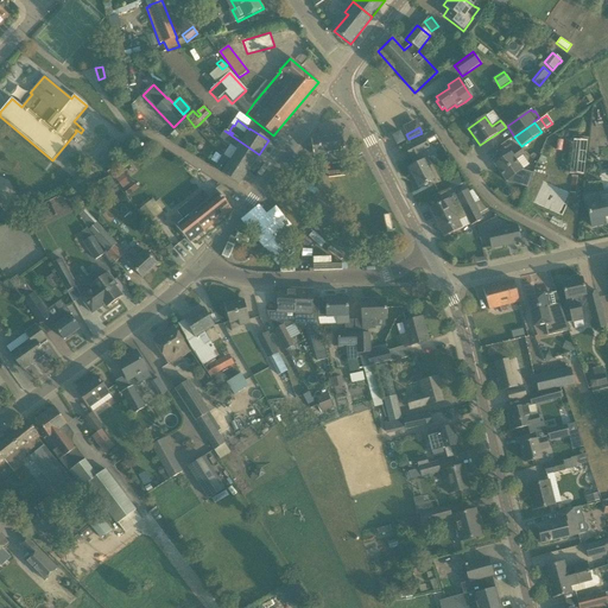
[(230,160),(248,171),(259,154),(225,131),(220,138),(230,145),(238,150),(230,160)]
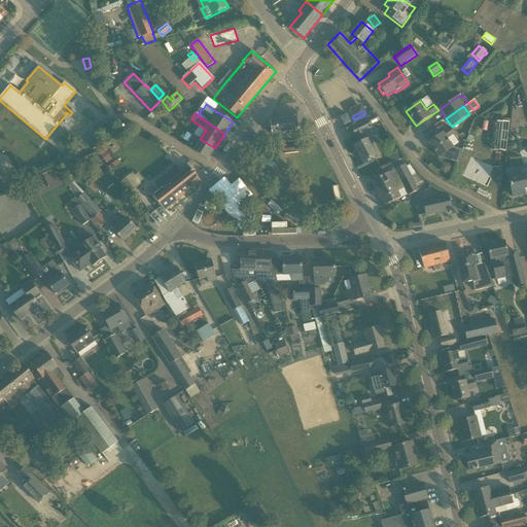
[(379,120),(375,113),(365,117),(366,119),(351,128),(359,144),(354,146),(362,163),(376,155),(363,132),(372,128),(371,126),(379,120)]
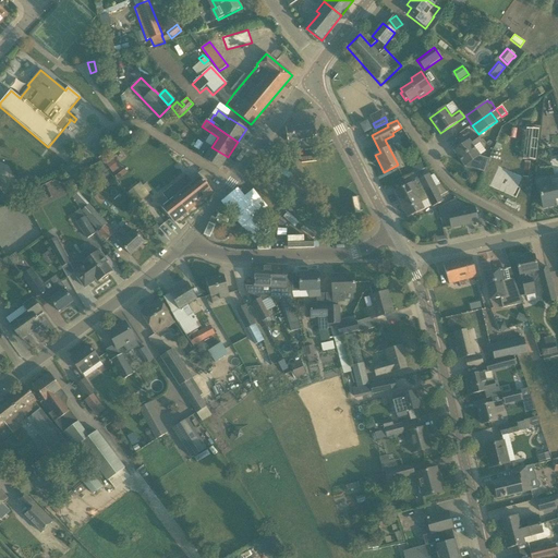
[(367,121),(360,124),(364,133),(372,130),(367,121)]
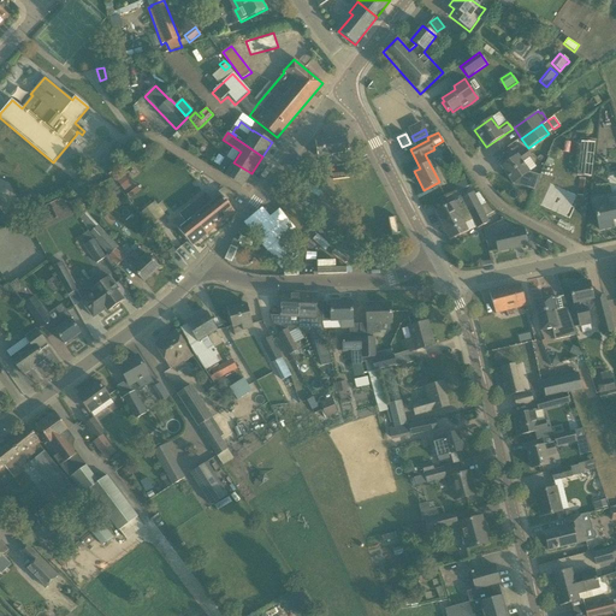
[(318,159),(345,155),(344,152),(349,152),(347,137),(343,138),(342,136),(314,141),(318,159)]
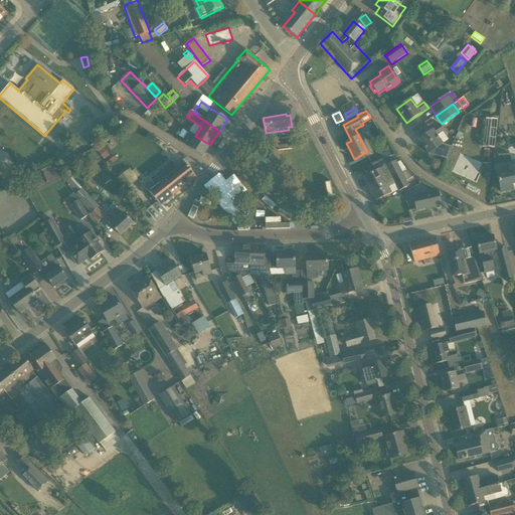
[(486,120),(483,146),(493,148),(497,121),(486,120)]
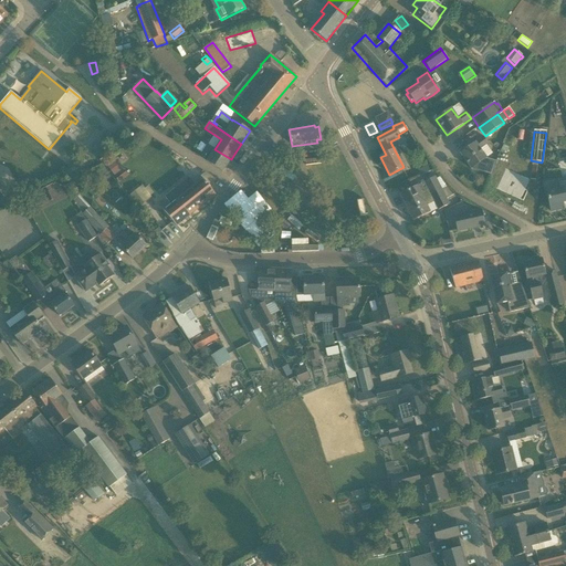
[(112,138),(105,134),(93,149),(98,154),(112,138)]
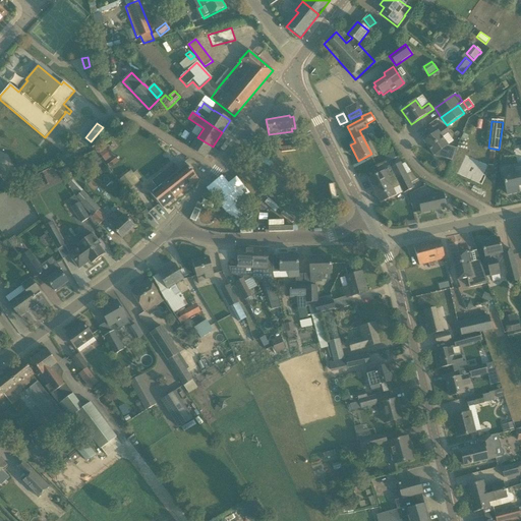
[(431,135),(423,141),(433,156),(435,156),(451,161),(456,148),(449,146),(442,136),(449,132),(445,126),(431,135)]
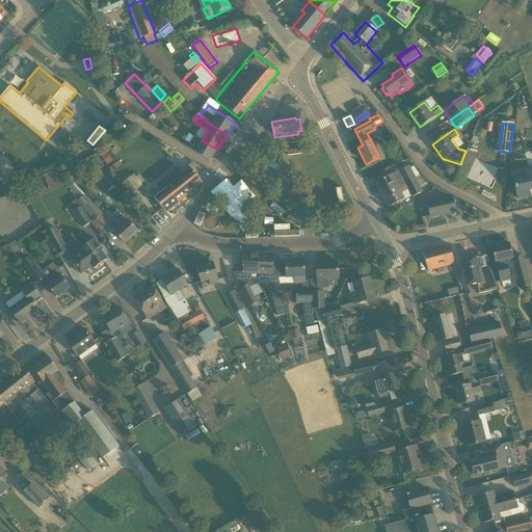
[(217,150),(201,139),(195,136),(187,148),(194,152),(209,162),(217,150)]
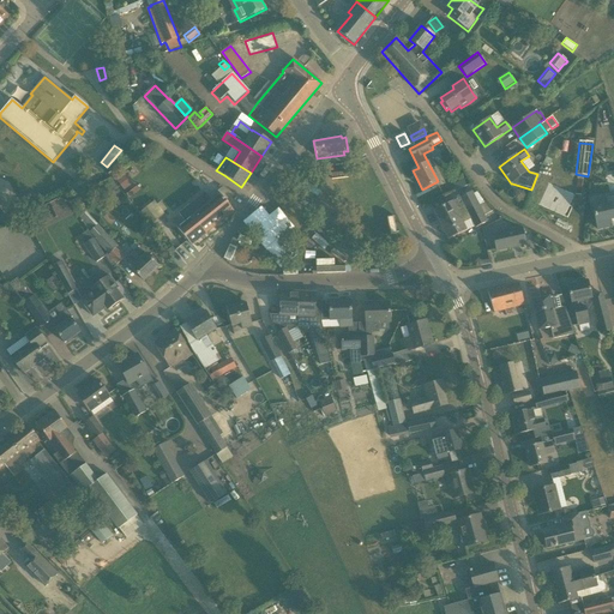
[(124,175),(116,180),(125,191),(132,185),(124,175)]
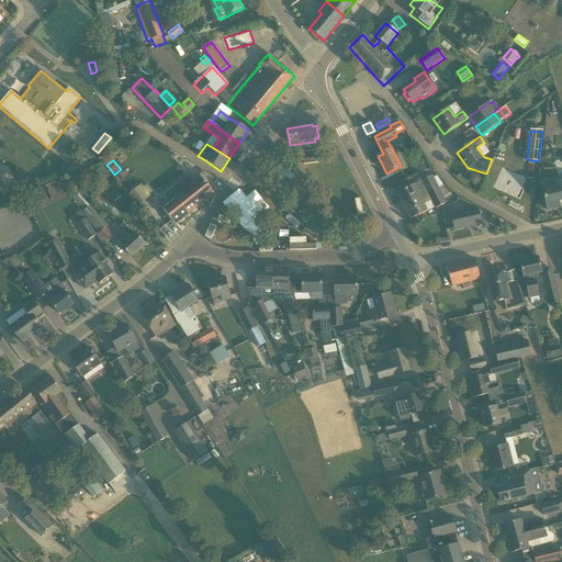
[(109,175),(108,173),(109,172),(102,164),(92,168),(101,179),(104,177),(104,178),(105,180),(107,180),(110,178),(110,176),(109,175)]
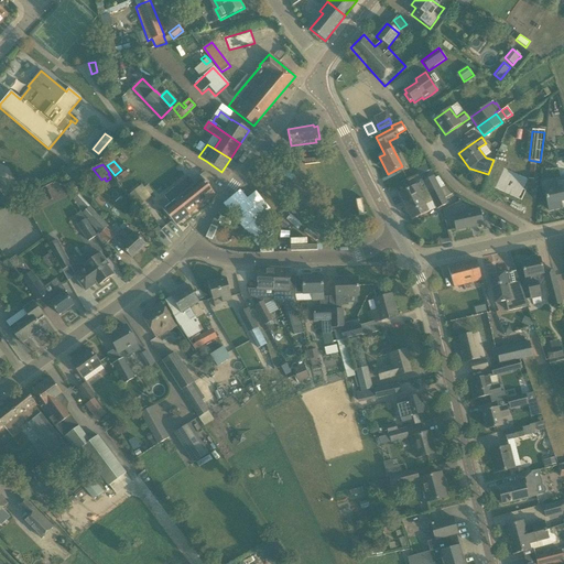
[(503,169),(495,188),(521,201),(525,191),(523,190),(528,180),(503,169)]
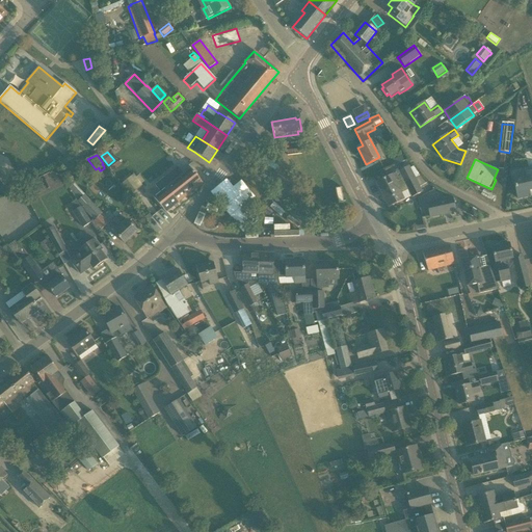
[(178,167),(168,175),(179,188),(183,185),(189,193),(203,183),(194,173),(201,167),(193,162),(189,166),(190,167),(187,169),(183,174),(178,167)]
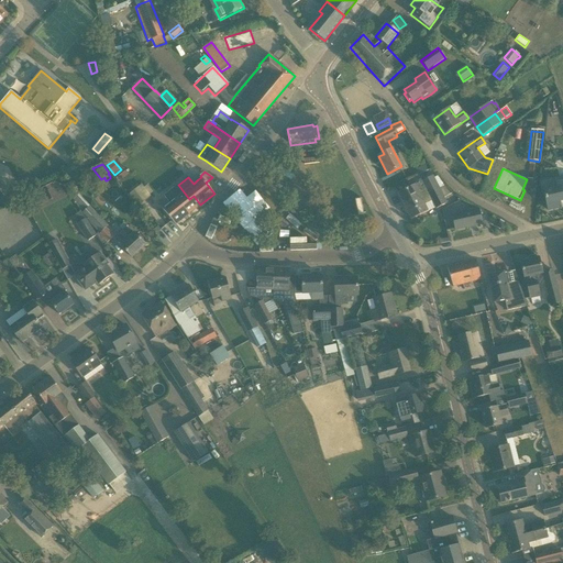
[(419,195),(418,194),(427,189),(428,191),(432,190),(444,185),(438,177),(433,179),(432,176),(398,194),(403,203),(419,195)]
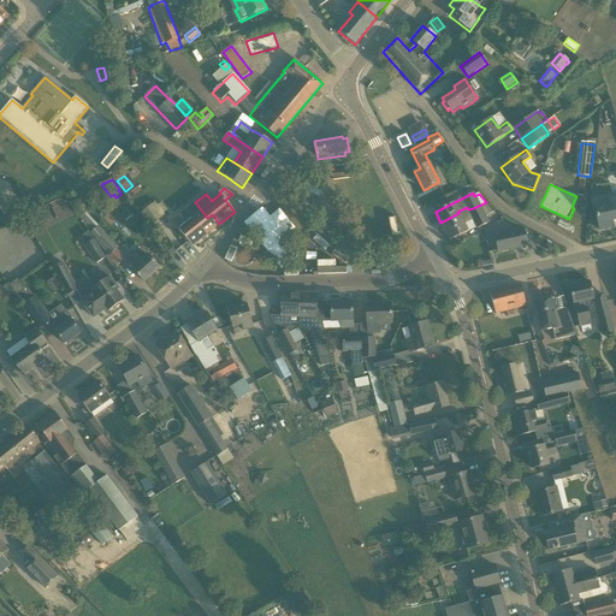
[(86,209),(80,199),(84,196),(83,194),(77,196),(77,195),(71,197),(78,213),(86,209)]
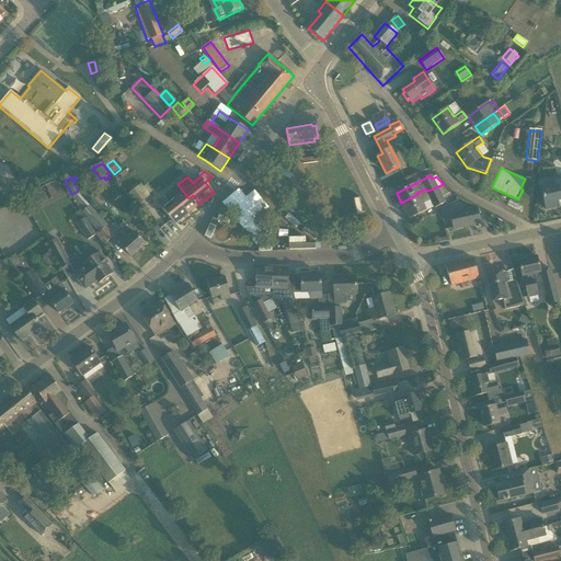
[(560,180),(550,183),(551,189),(541,191),(546,210),(559,207),(558,202),(560,199),(560,180)]
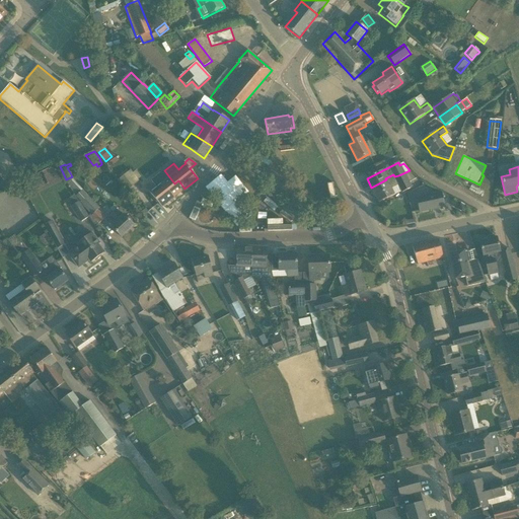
[(162,207),(184,189),(178,180),(174,183),(164,170),(151,180),(156,188),(150,193),(162,207)]
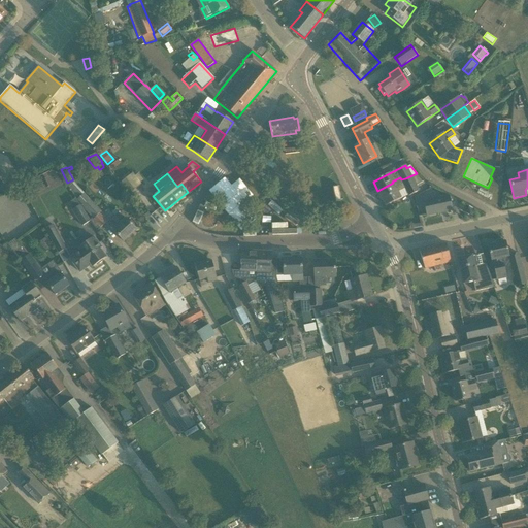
[(393,183),(377,191),(383,200),(386,206),(394,202),(400,199),(397,193),(404,189),(408,196),(419,191),(417,187),(423,183),(417,173),(405,178),(401,179),(400,177),(392,182),(393,183)]
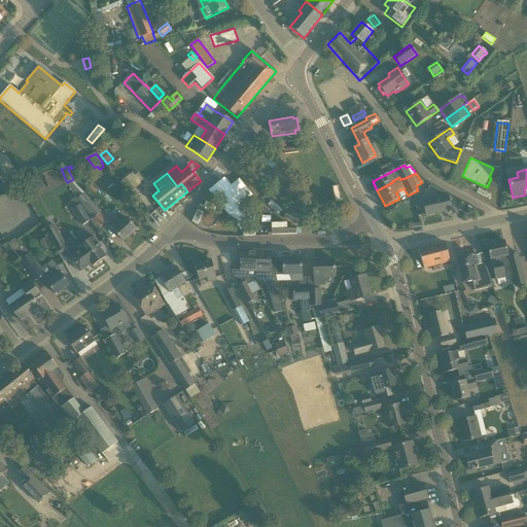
[(101,212),(74,182),(68,187),(77,199),(76,201),(92,218),(90,219),(97,231),(107,221),(100,213),(101,212)]
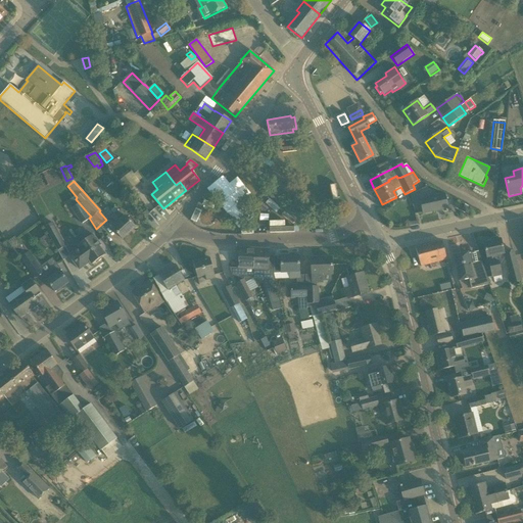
[(444,194),(420,199),(423,214),(447,207),(446,204),(454,202),(453,198),(444,194)]
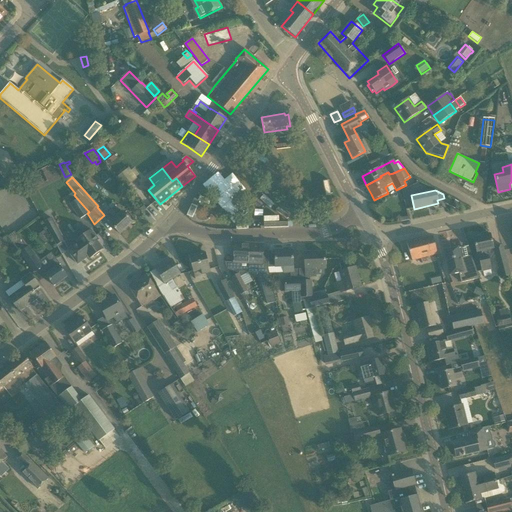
[(77,199),(69,204),(79,219),(87,214),(77,199)]
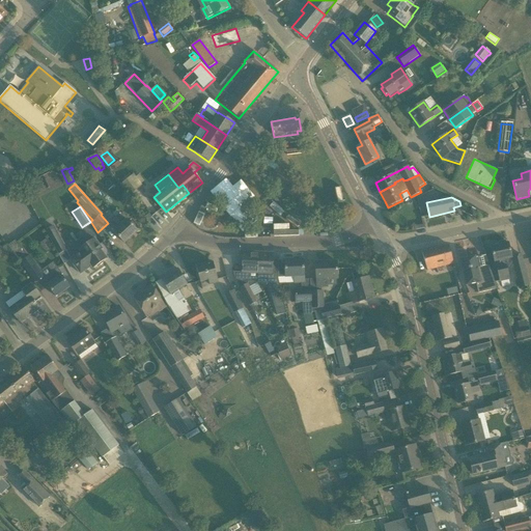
[(116,211),(112,215),(115,218),(112,220),(119,227),(114,232),(117,235),(124,243),(126,242),(128,243),(130,240),(130,238),(137,231),(130,224),(120,213),(119,214),(116,211)]
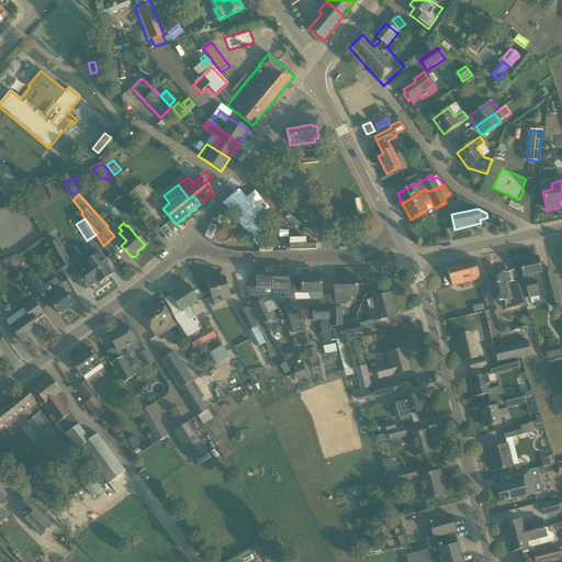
[(71,266),(57,239),(48,245),(63,270),(71,266)]
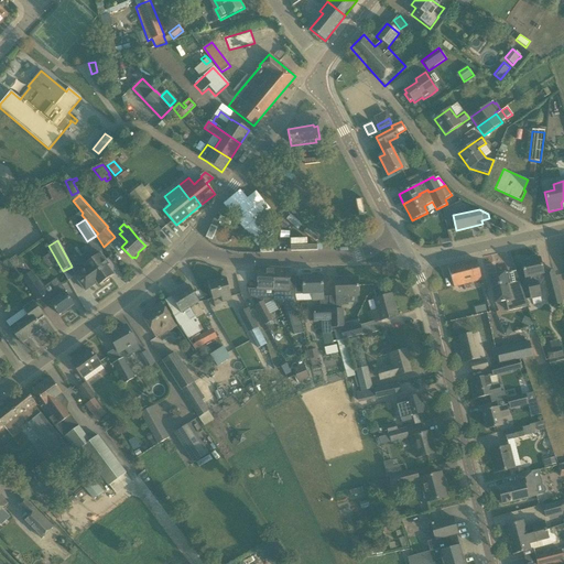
[(108,264),(100,253),(84,266),(85,268),(74,275),(85,291),(97,283),(99,285),(101,283),(104,283),(109,280),(110,278),(114,275),(107,266),(108,264)]
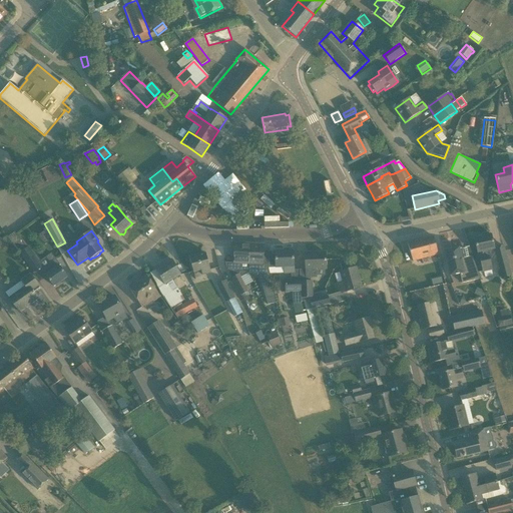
[(495,250),(494,248),(491,235),(474,239),(478,252),(479,252),(483,272),(492,270),(489,258),(488,258),(486,252),(494,250),(495,250)]
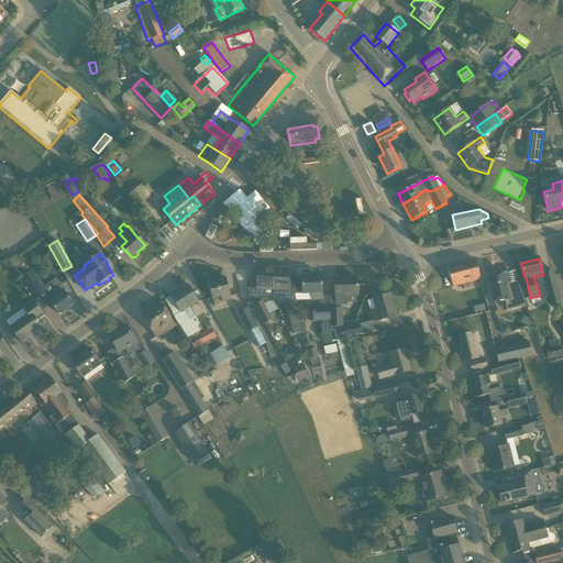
[(475,260),(448,267),(453,287),(481,279),(475,260)]
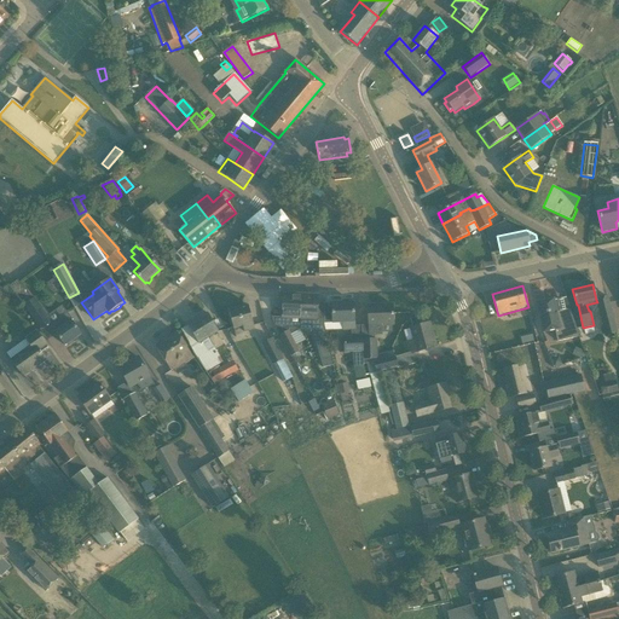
[(300,311),(301,311),(302,295),(283,294),(283,296),(283,306),(282,318),(287,329),(289,329),(299,329),(300,311)]
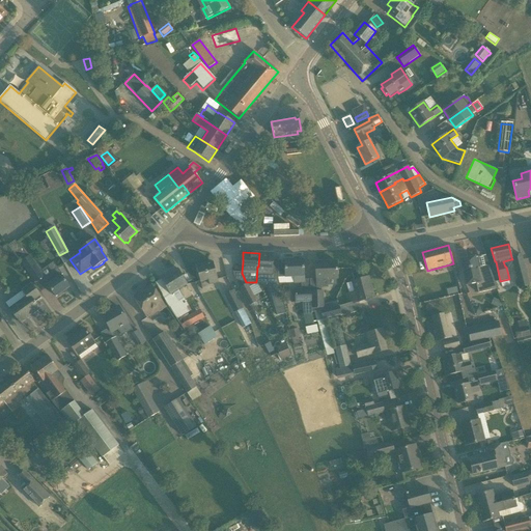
[(257,281),(257,282),(257,283),(268,283),(273,300),(282,298),(278,279),(278,275),(272,275),(273,264),(273,254),(259,253),(258,267),(257,267),(257,281)]
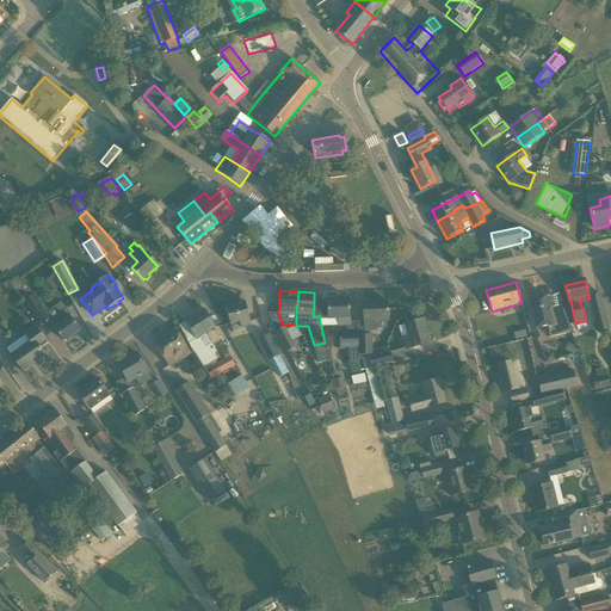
[(41,327),(51,319),(35,294),(23,302),(41,327)]
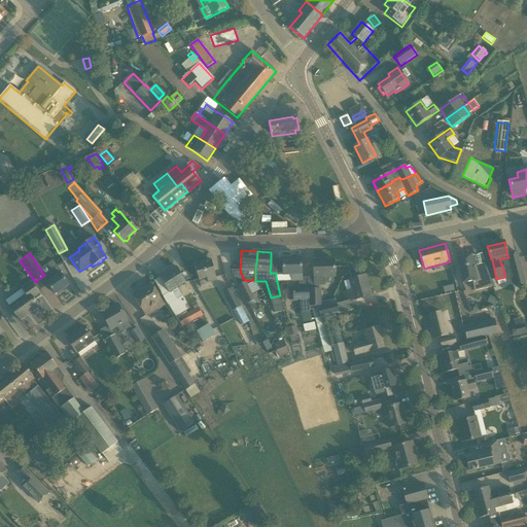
[(517,253),(507,255),(508,257),(507,257),(508,262),(516,287),(524,285),(519,260),(517,253)]
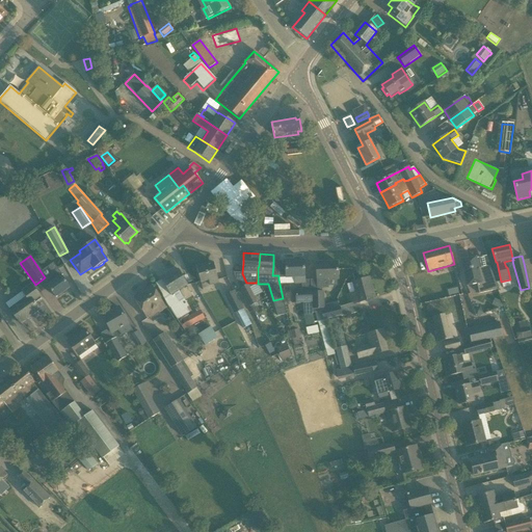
[(479,272),(476,258),(461,260),(467,286),(477,284),(479,294),(498,290),(490,269),(479,272)]
